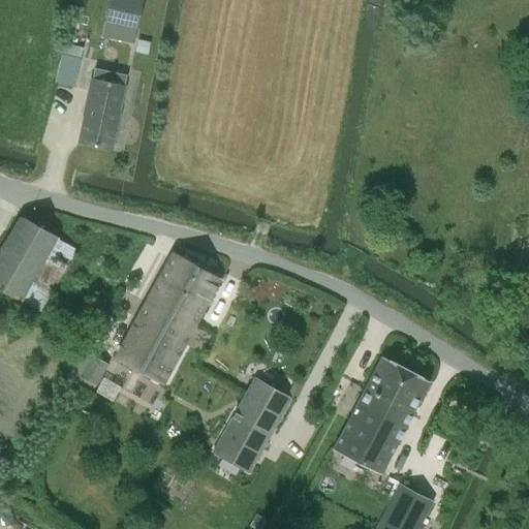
[(143,1),(137,0),(109,0),(104,23),(136,30),(143,1)]
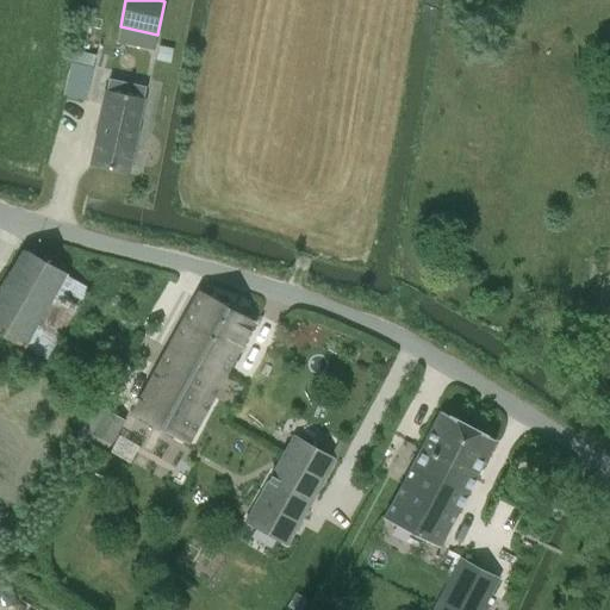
[(172,50),(157,47),(155,60),(168,63),(172,50)]
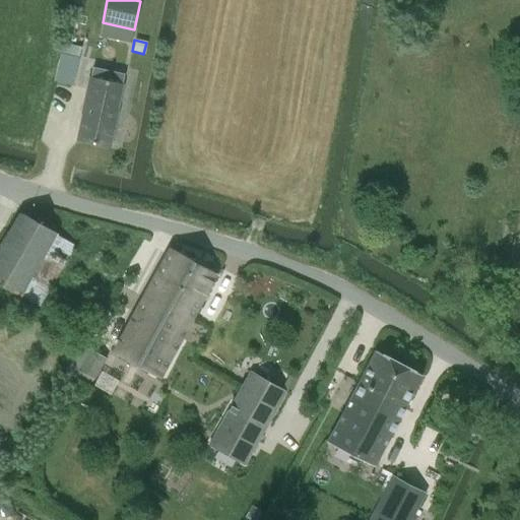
[(71,85),(78,58),(61,54),(55,81),(71,85)]
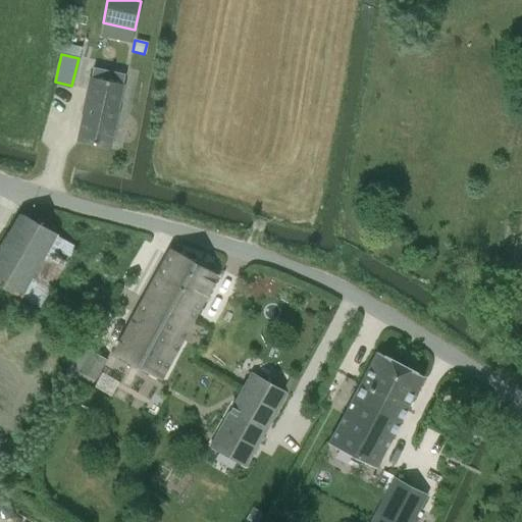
[(89,77),(75,141),(109,148),(109,146),(108,146),(123,73),(92,66),(90,76),(88,76),(88,77),(89,77)]
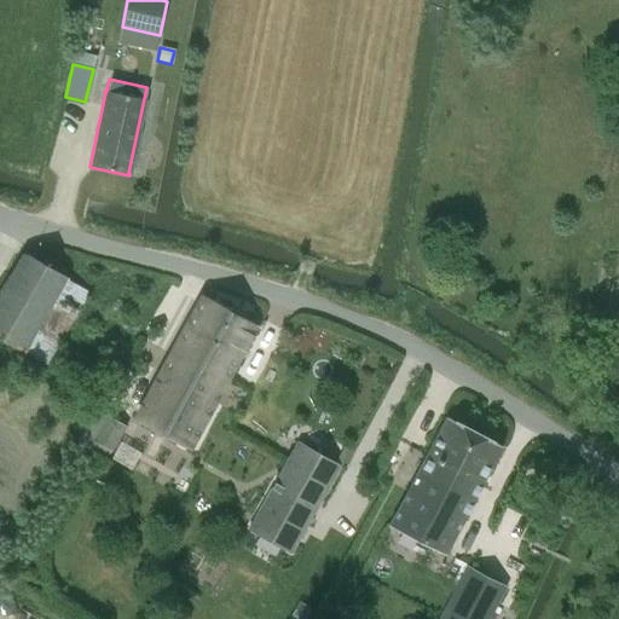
[(22,253),(0,290),(0,337),(23,352),(47,365),(90,293),(67,279),(22,253)]
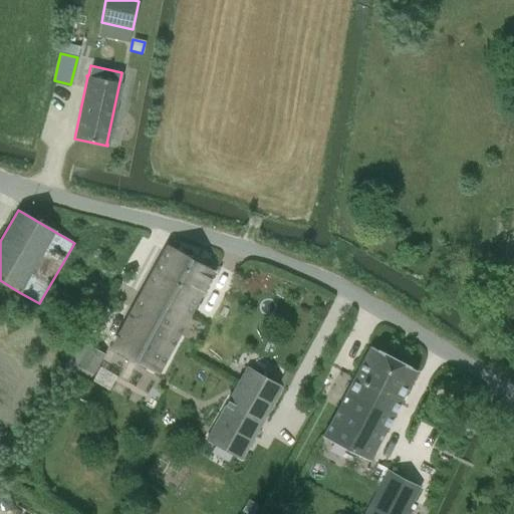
[(167,246),(143,289),(162,299),(161,300),(189,315),(213,271),(167,246)]
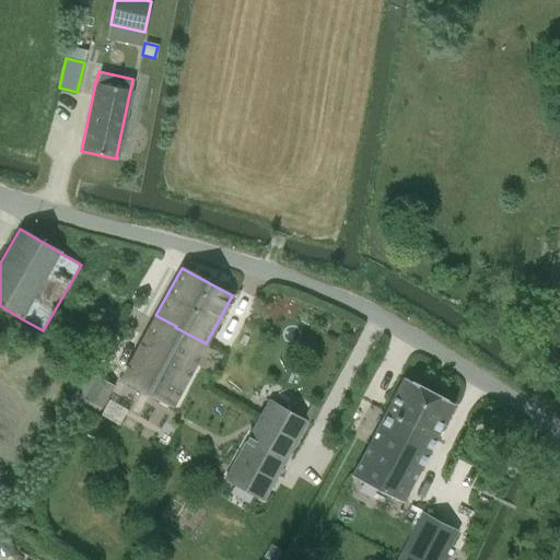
[(549,294),(559,295),(559,281),(551,280),(549,294)]
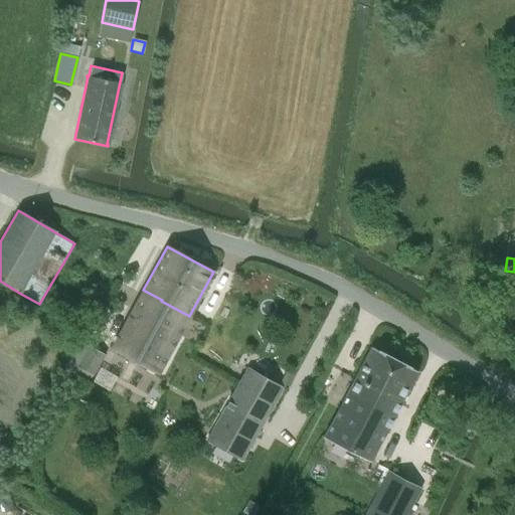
[(143,290),(113,346),(160,370),(189,316),(161,301),(162,300),(143,290)]
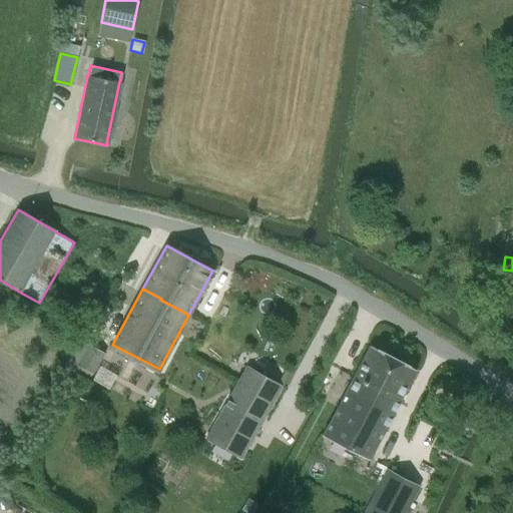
[(399,402),(415,371),(369,347),(338,408),(361,420),(375,390),(399,402)]
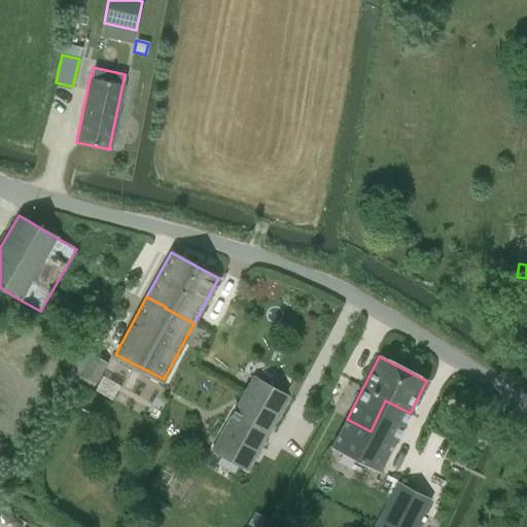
[(247,470),(287,398),(252,378),(212,451),(247,470)]
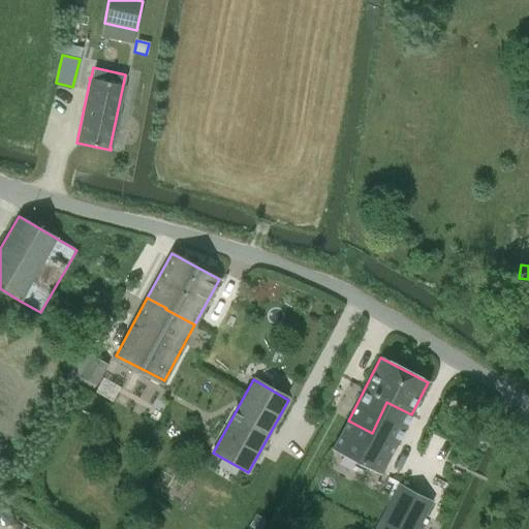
[(379,474),(411,414),(386,402),(372,433),(348,421),(333,449),(379,474)]
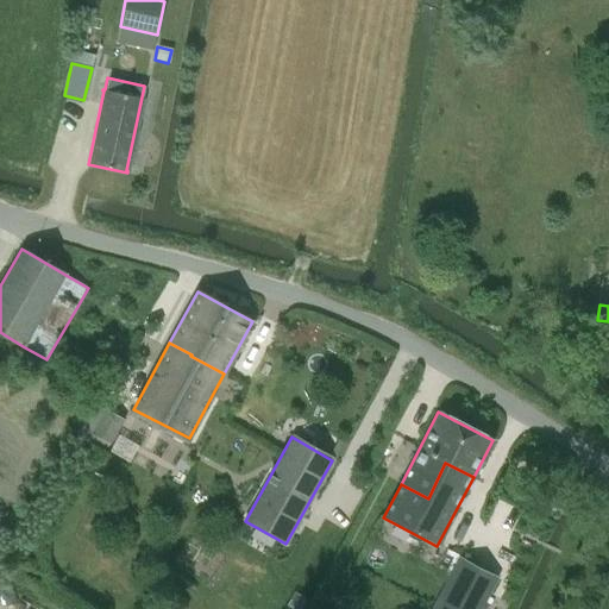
[(479,608),(496,578),(458,559),(432,608),(479,608)]
